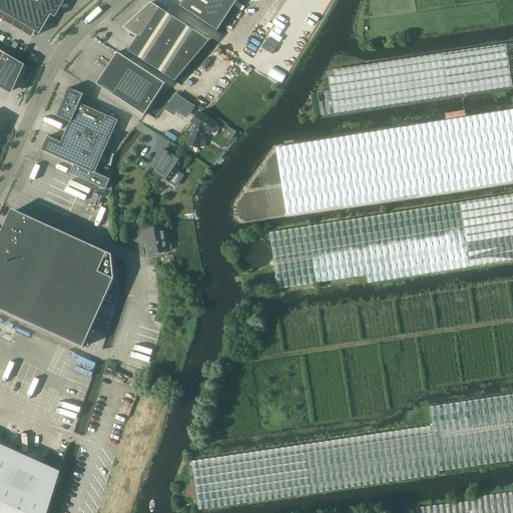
[(64,0),(0,0),(0,10),(35,31),(40,33),(51,15),(55,17),(64,0)]
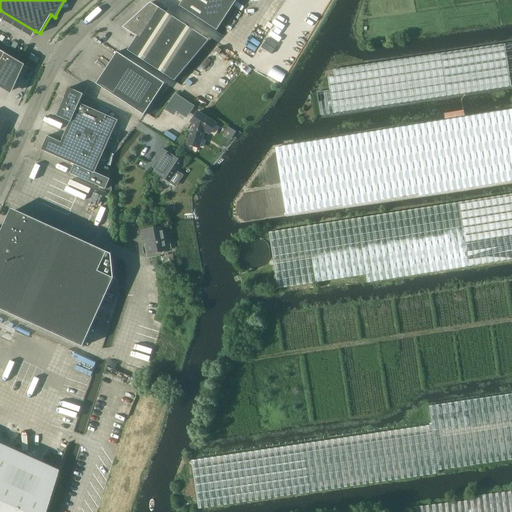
[(183,0),(179,6),(217,30),(235,3),(237,0),(183,0)]
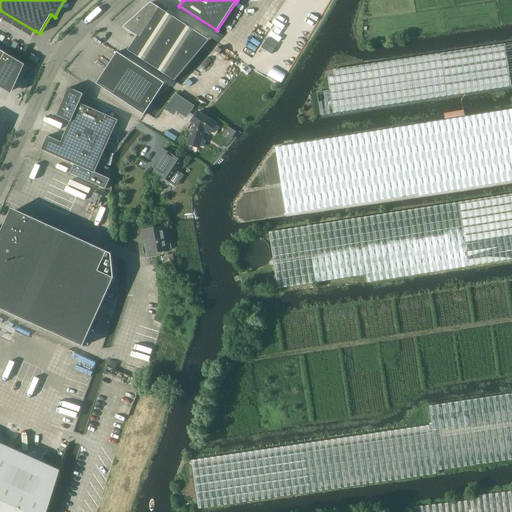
[(128,50),(175,81),(210,40),(151,2),(123,27),(137,36),(128,50)]
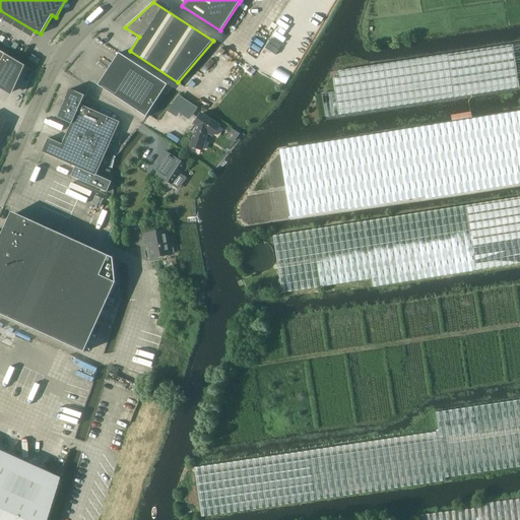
[(519,43),(512,44),(338,70),(339,77),(333,77),(334,91),(322,93),(325,117),(519,88),(519,87),(519,86),(519,43)]
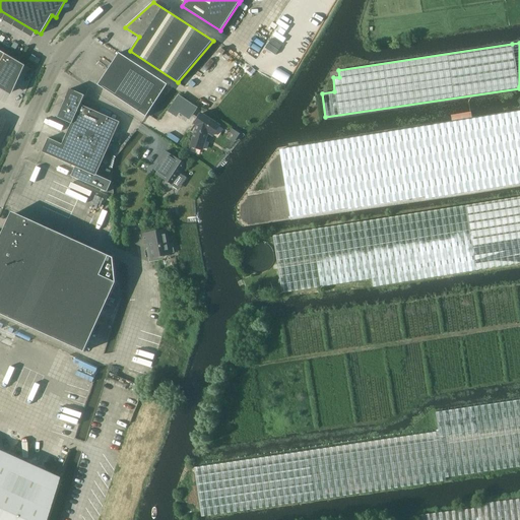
[(4,53),(0,50),(0,76),(12,56),(5,51),(4,53)]
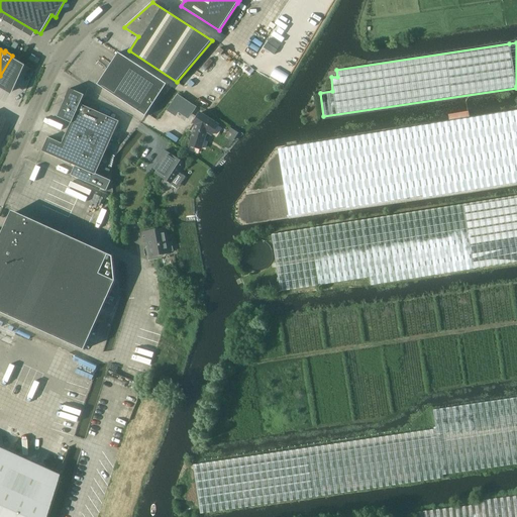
[(97,85),(145,116),(167,84),(118,53),(97,85)]
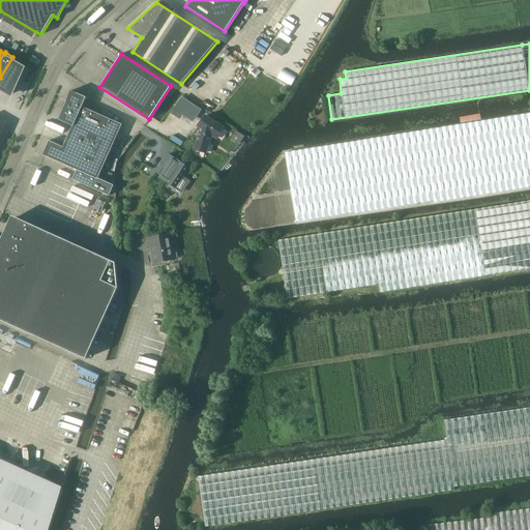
[(20,61),(12,57),(0,78),(0,90),(11,97),(27,65),(20,61)]
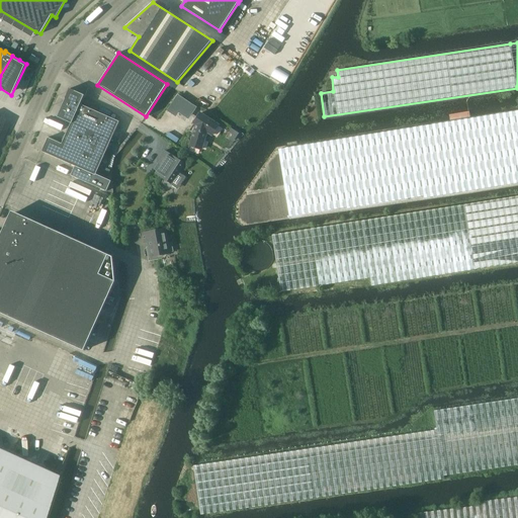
[(247,64),(242,70),(245,73),(250,67),(247,64)]
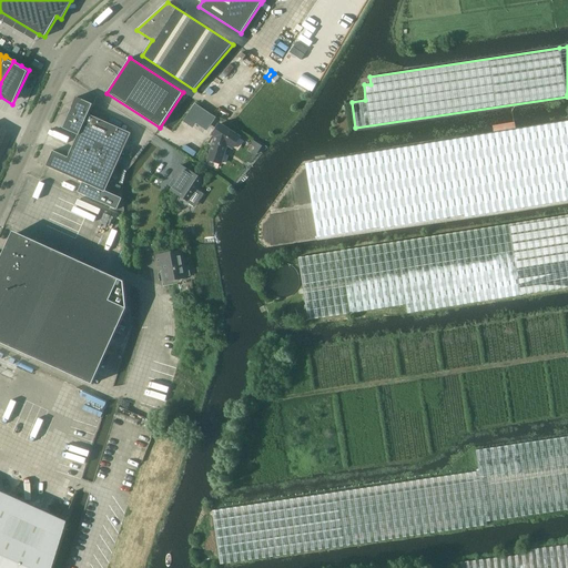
[(53,151),(46,165),(83,182),(79,192),(118,210),(122,199),(117,196),(121,186),(110,182),(127,143),(131,133),(89,114),(93,104),(77,97),(63,128),(78,134),(74,143),(68,158),(53,151)]
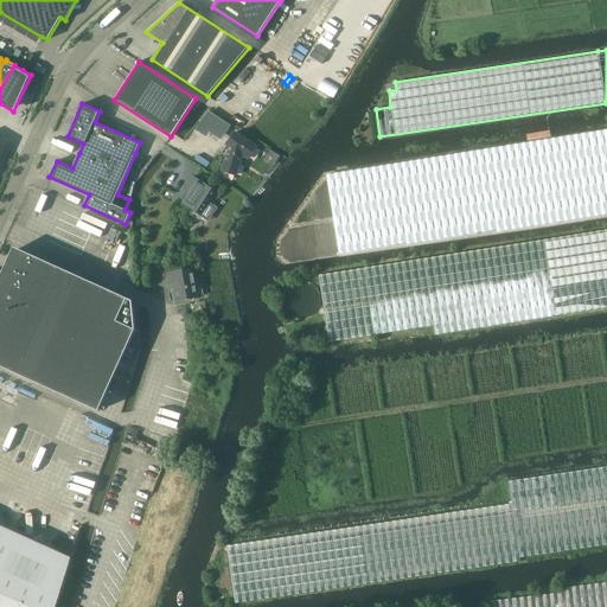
[(206,132),(217,116),(210,112),(199,127),(206,132)]
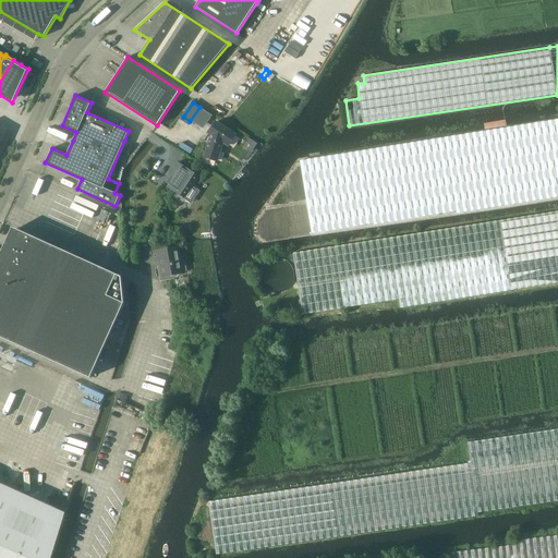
[(201,109),(195,117),(201,120),(206,112),(201,109)]
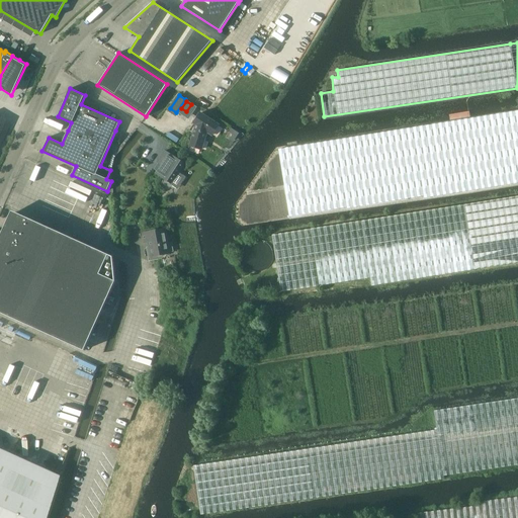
[(289,218),(424,196),(424,198),(517,183),(517,110),(278,150),(289,218)]
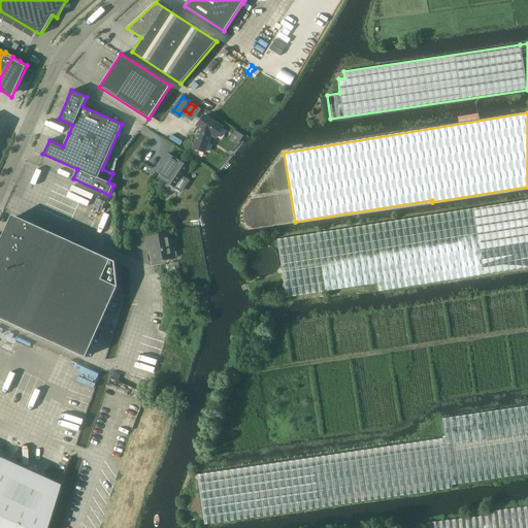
[(198,137),(194,150),(205,153),(211,134),(217,137),(224,128),(205,116),(204,116),(198,125),(197,124),(195,127),(196,128),(193,134),(194,133),(198,137)]
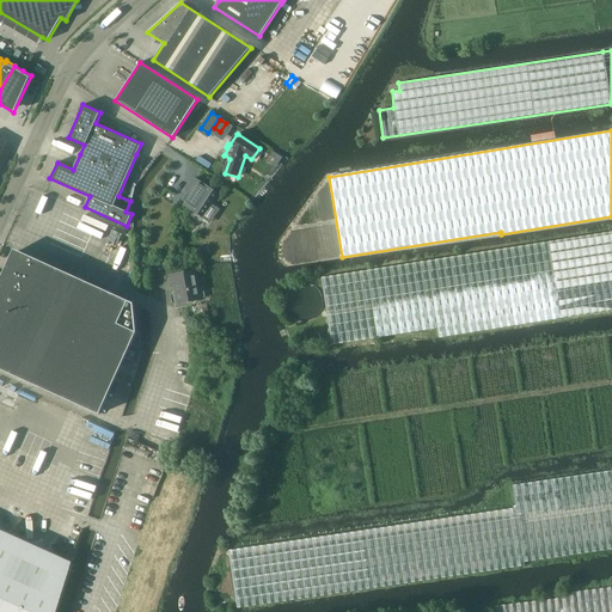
[(191,195),(184,206),(202,216),(218,193),(196,178),(187,191),(191,195)]
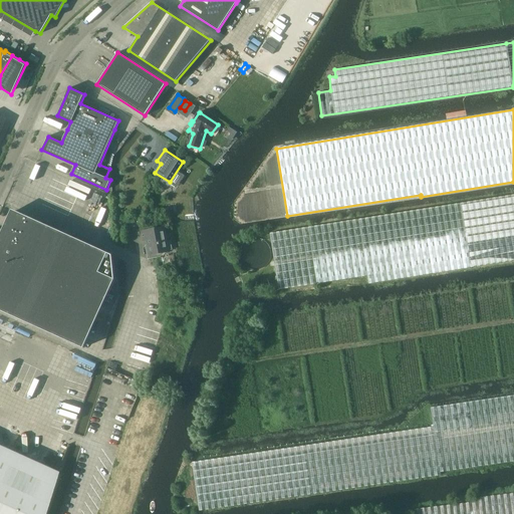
[(513,195),(358,220),(270,233),(279,289),(367,275),(368,283),(513,260),(513,195)]
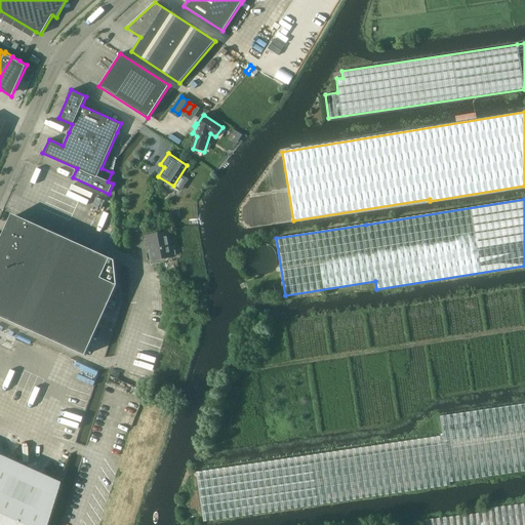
[(0,250),(0,316),(85,355),(105,312),(69,296),(90,249),(16,215),(0,250)]
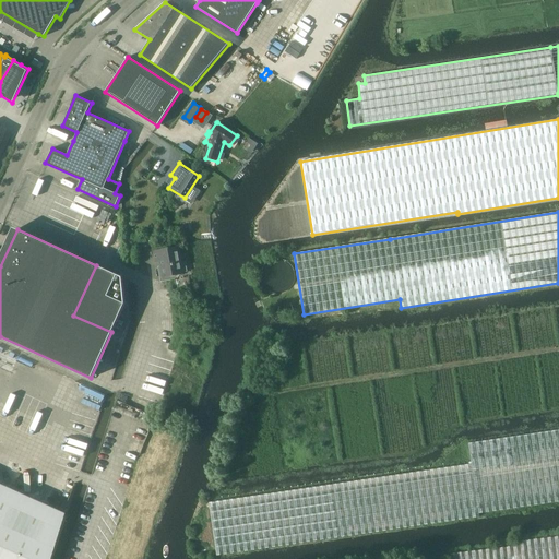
[(161,266),(163,277),(183,274),(183,272),(188,272),(186,262),(181,262),(179,247),(154,251),(156,262),(162,262),(163,266),(161,266)]
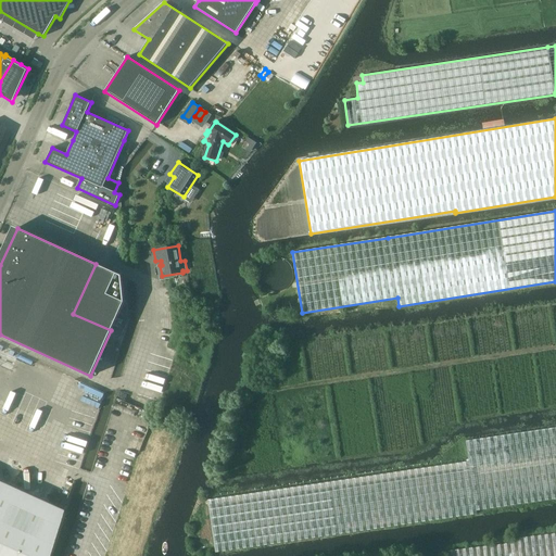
[(122,276),(96,264),(73,314),(111,330),(124,302),(122,276)]
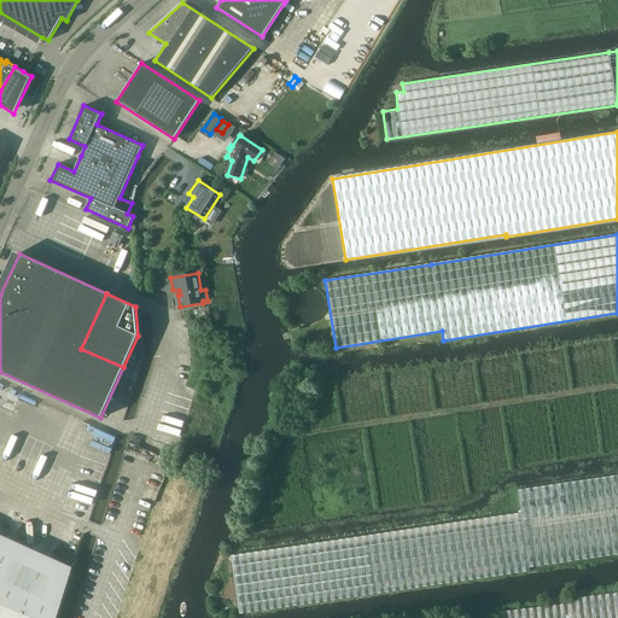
[(617,474),(518,490),(522,513),(368,536),(231,557),(240,613),(240,614),(530,571),(530,570),(530,569),(617,555),(617,474)]
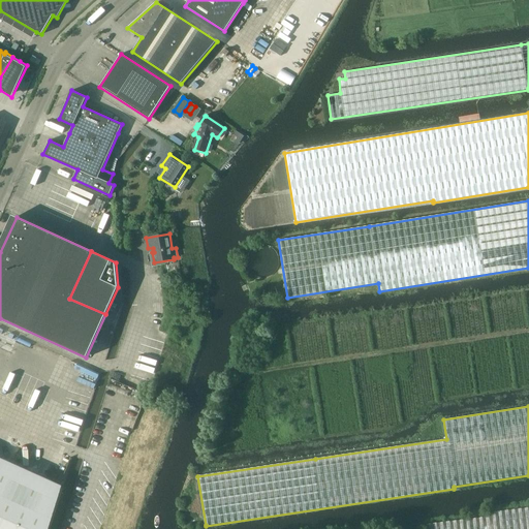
[(0,528),(45,528),(59,486),(50,481),(0,459),(0,528)]
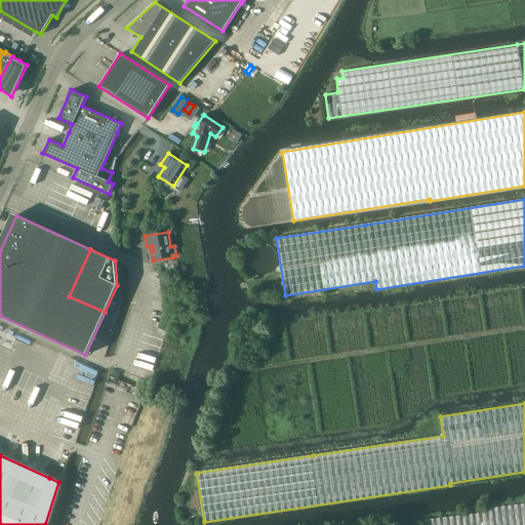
[(524,524),(524,503),(488,509),(488,513),(423,520),(423,524),(524,524)]
